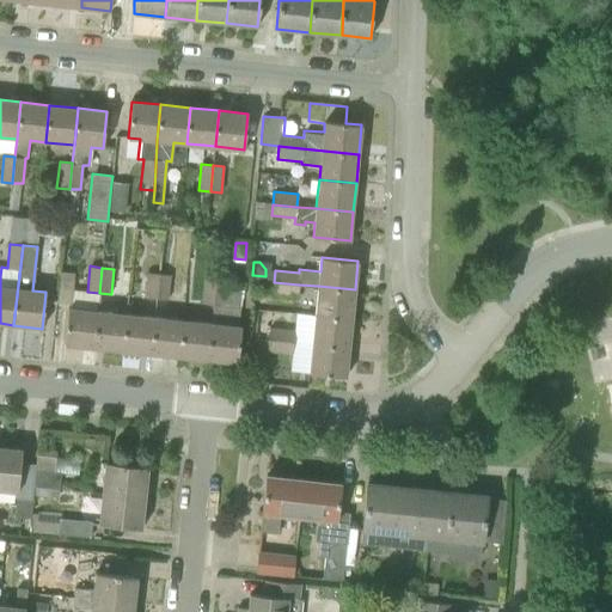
[(71,303),(73,289),(74,273),(60,271),(57,301),(69,303),(71,303)]
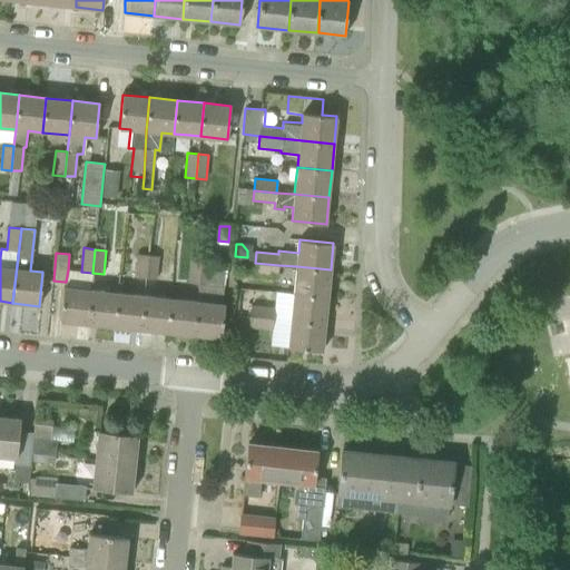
[(136,276),(146,277),(148,255),(138,254),(136,276)]
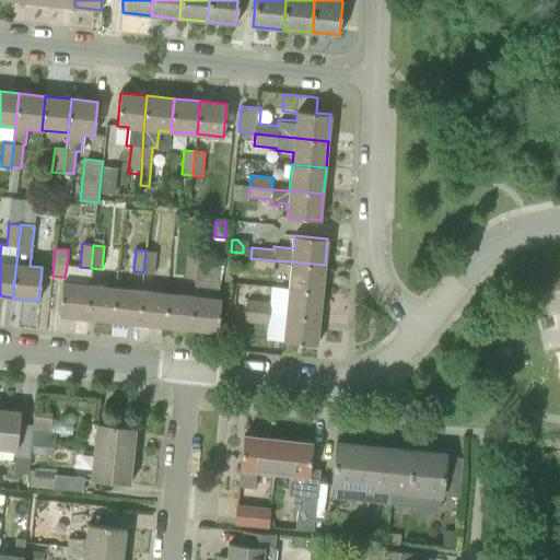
[(146,251),(143,272),(153,273),(156,252),(146,251)]
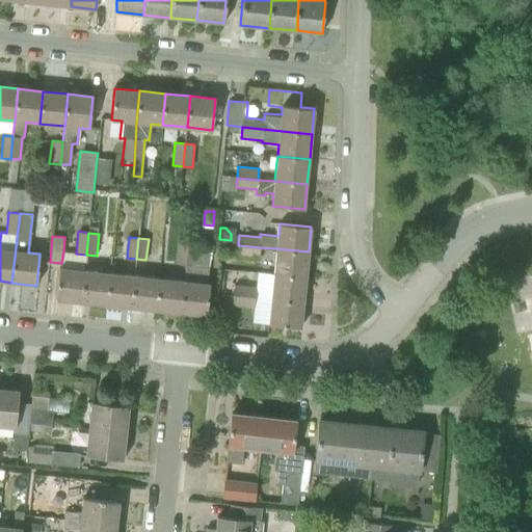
[(178,242),(176,264),(186,264),(189,243),(178,242)]
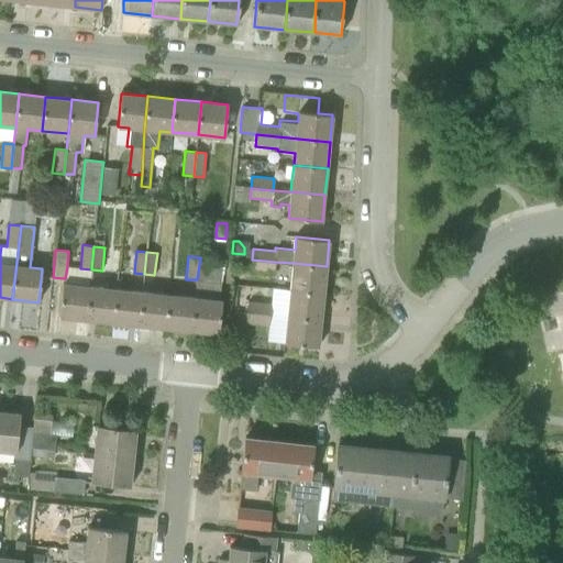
[(225,261),(200,257),(197,279),(196,297),(192,331),(219,333),(222,300),(219,300),(221,282),(223,283),(225,261)]
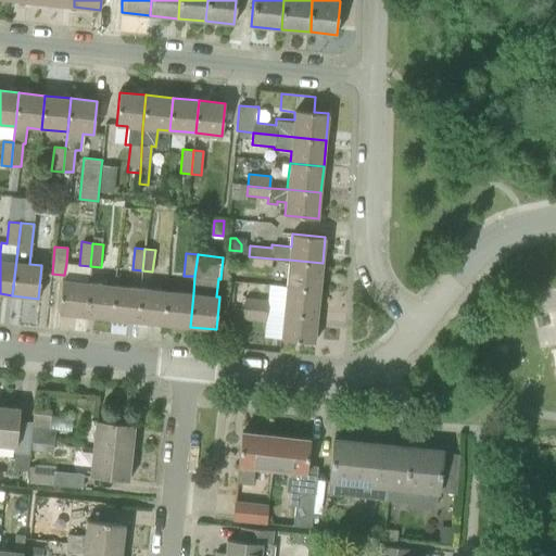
[(272,258),(249,256),(248,268),(256,268),(270,270),(272,258)]
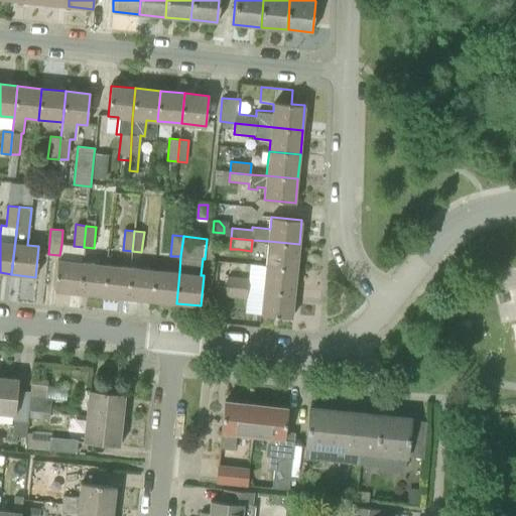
[(268,241),(268,245),(266,265),(296,269),(299,244),(268,241)]
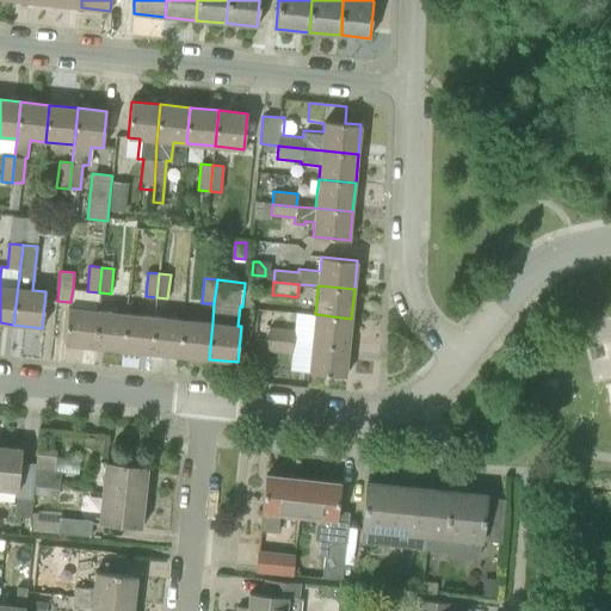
[(93,347),(97,312),(68,309),(65,344),(93,347)]
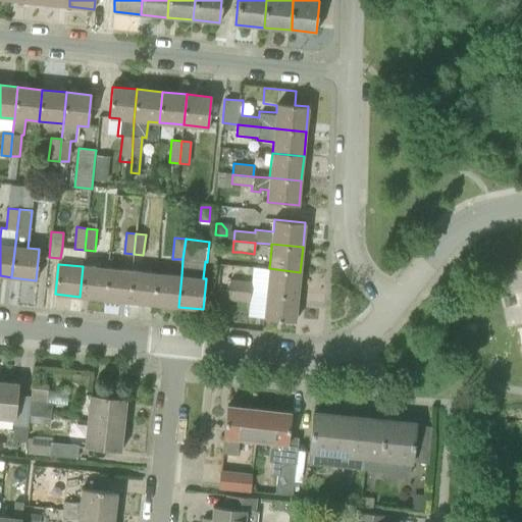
[(107,268),(96,267),(83,266),(80,297),(104,299),(107,268)]
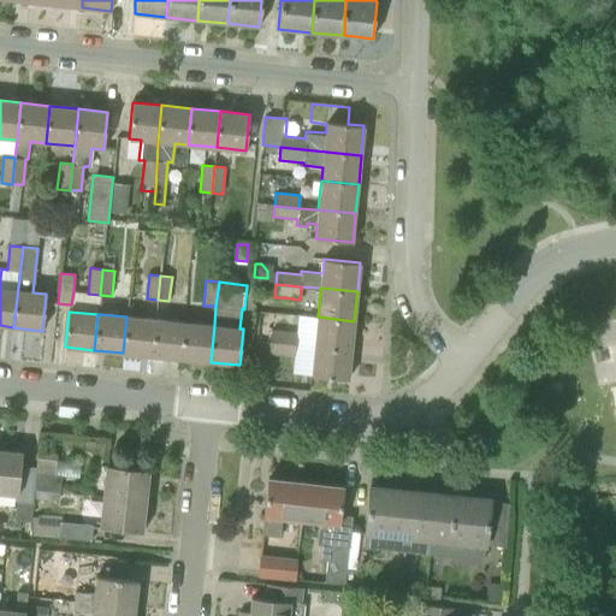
[(152,356),(157,320),(126,317),(123,353),(152,356)]
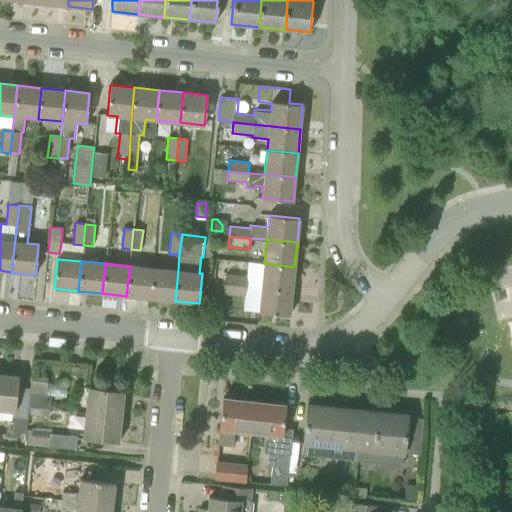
[(294,267),(264,263),(261,288),(292,291),(294,267)]
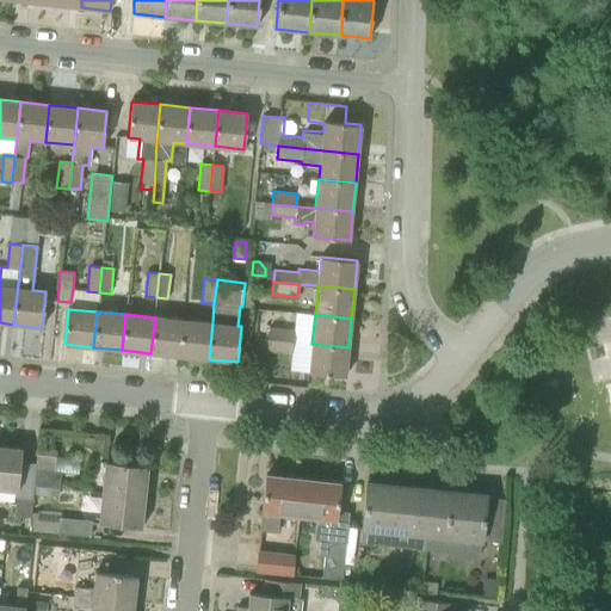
[(184,320),(166,319),(155,318),(150,353),(179,356),(184,320)]
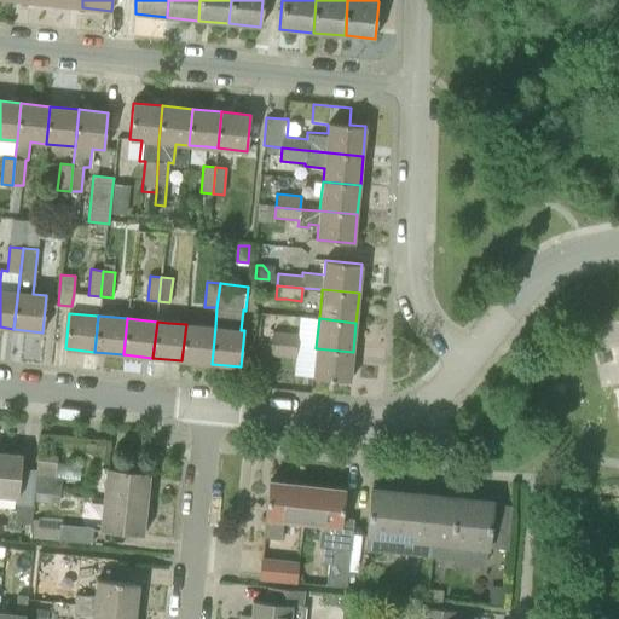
[(212,364),(215,327),(202,325),(186,324),(181,360),(212,364)]
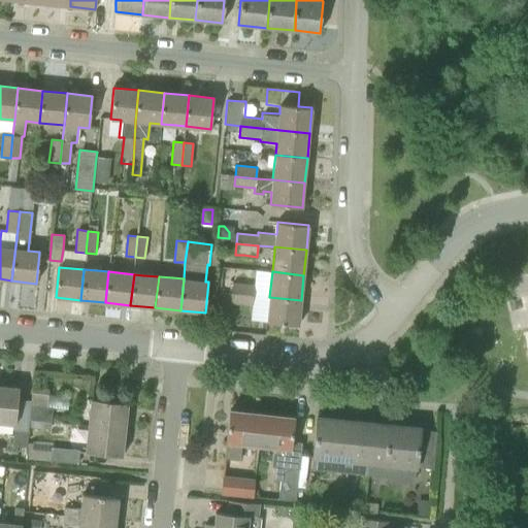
[(232,294),(253,295),(254,285),(233,283),(232,294)]
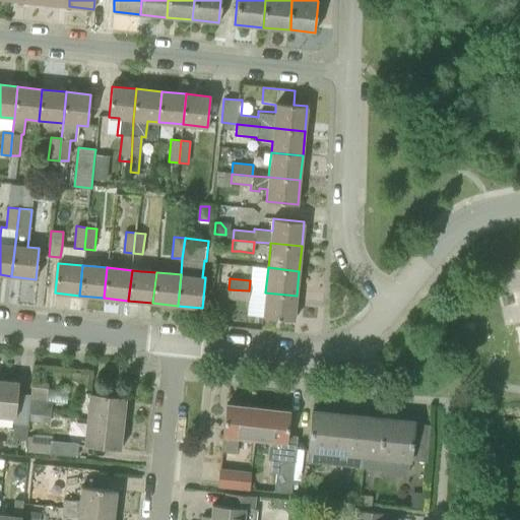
[(294,320),(297,296),(265,293),(229,289),(218,288),(215,313),(225,314),(228,300),(247,302),(246,315),(294,320)]
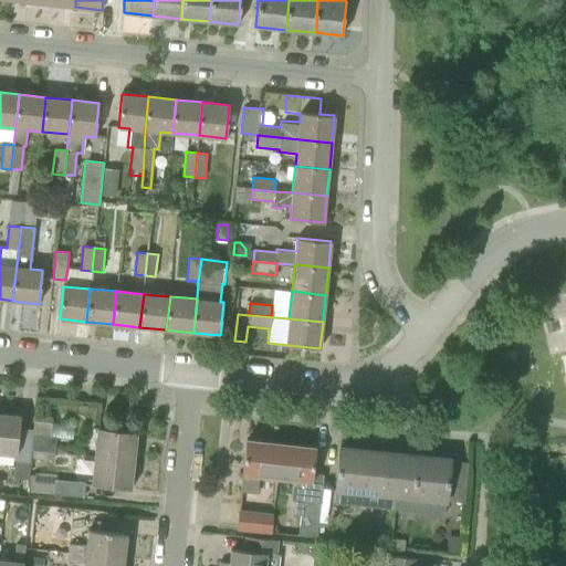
[(30,458),(31,451),(33,429),(19,428),(20,416),(0,412),(0,452),(16,454),(13,479),(27,481),(30,459),(30,458)]
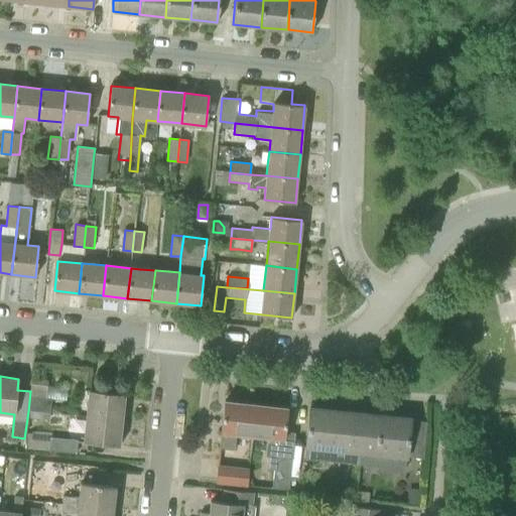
[(31,384),(30,391),(28,411),(31,411),(49,413),(50,398),(45,397),(46,385),(31,384)]
